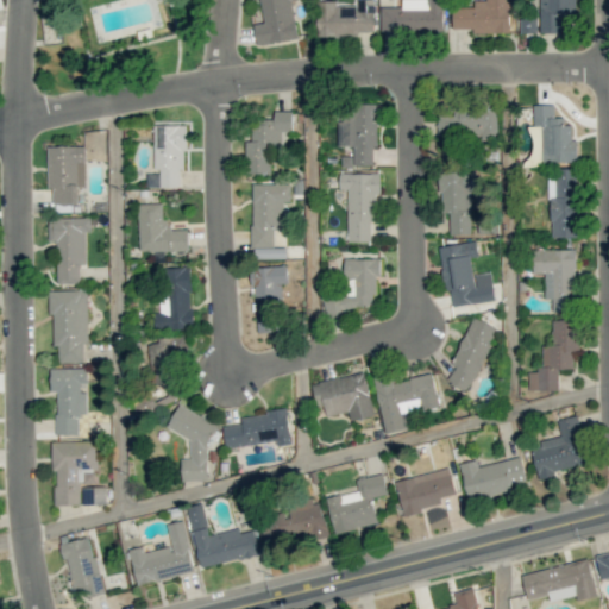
[(256,45),(297,39),(292,0),(259,0),(263,23),(253,24),(256,45)]
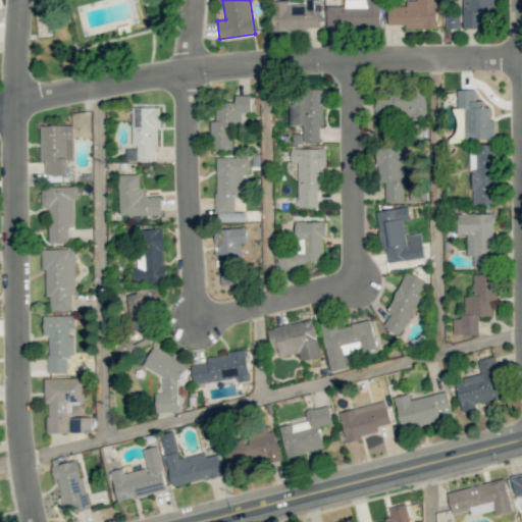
[(271,1),(271,30),(323,30),(322,0),(307,0),(308,4),(289,5),(289,1),(271,1)]
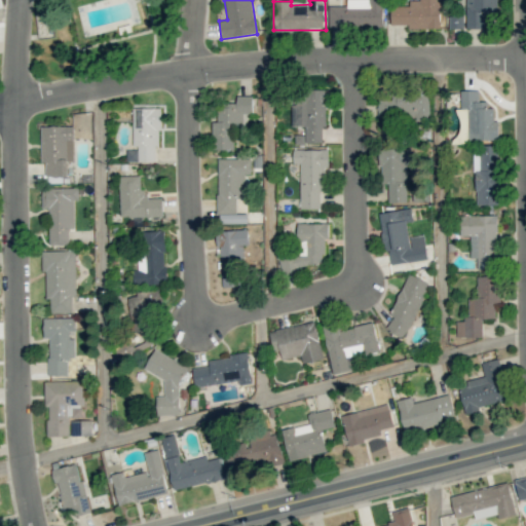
[(329,6),(329,28),(383,27),(382,0),(347,0),(348,5),(329,6)]
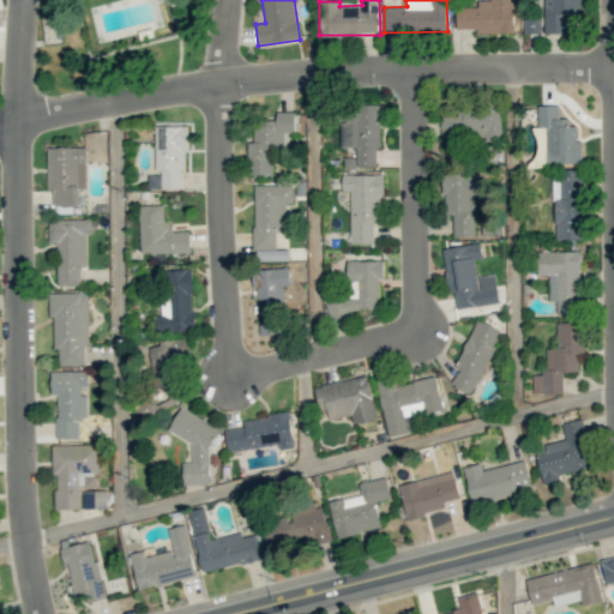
[(513,34),(513,0),(489,0),(479,0),(479,7),(457,7),(456,29),(475,29),(475,32),(513,34)]
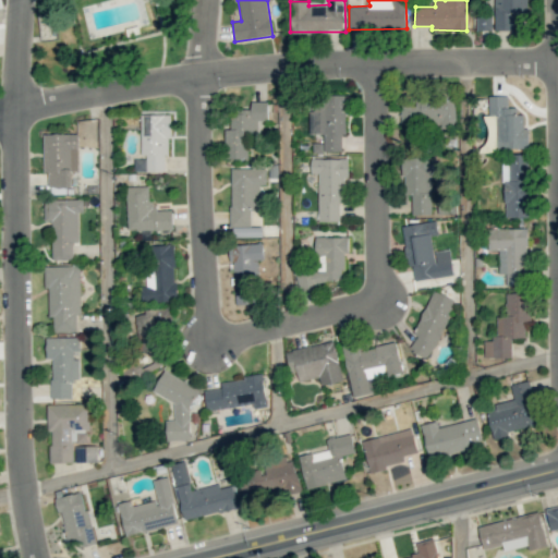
[(494,0),(494,29),(514,31),(514,14),(526,14),(526,0),(494,0)]
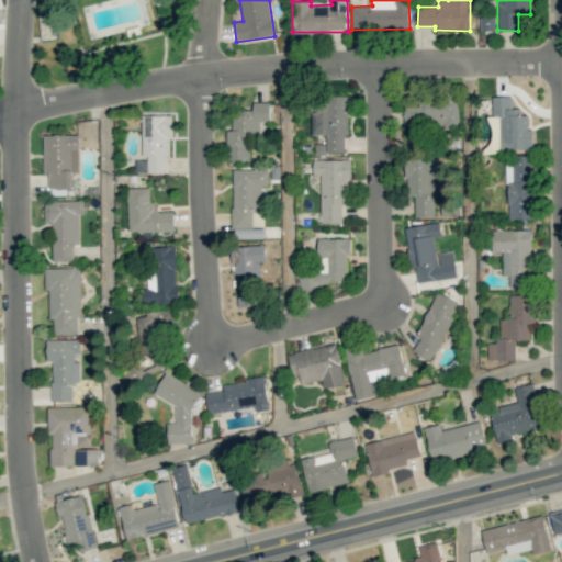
[(480,31),(496,31),(496,17),(480,17),(480,31)]
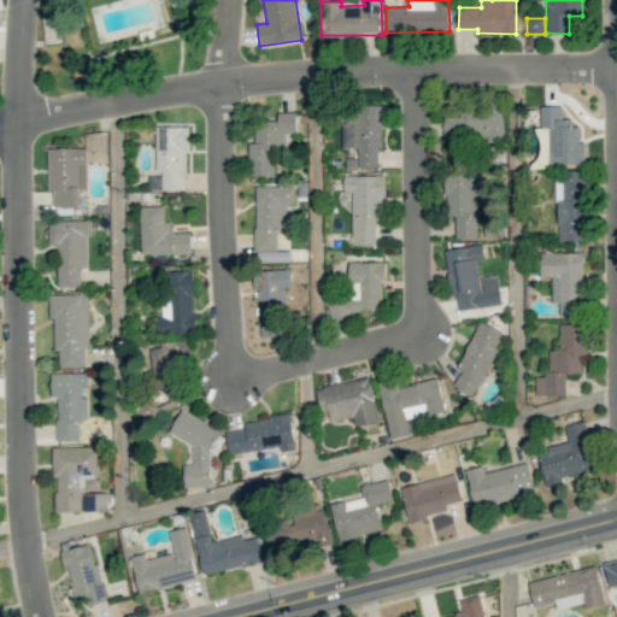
[(346,169),(382,168),(380,106),(342,107),(342,148),(358,148),(358,157),(346,158),(346,169)]
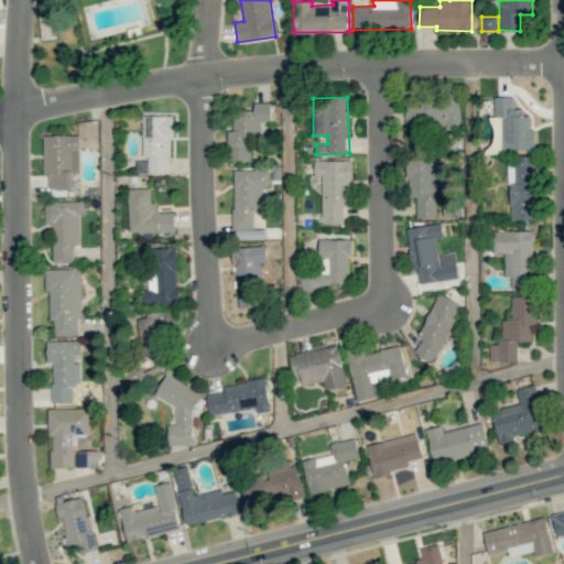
[(534,151),(534,129),(530,129),(529,116),(522,116),(522,108),(513,108),(512,97),(491,97),(492,152),(534,151)]
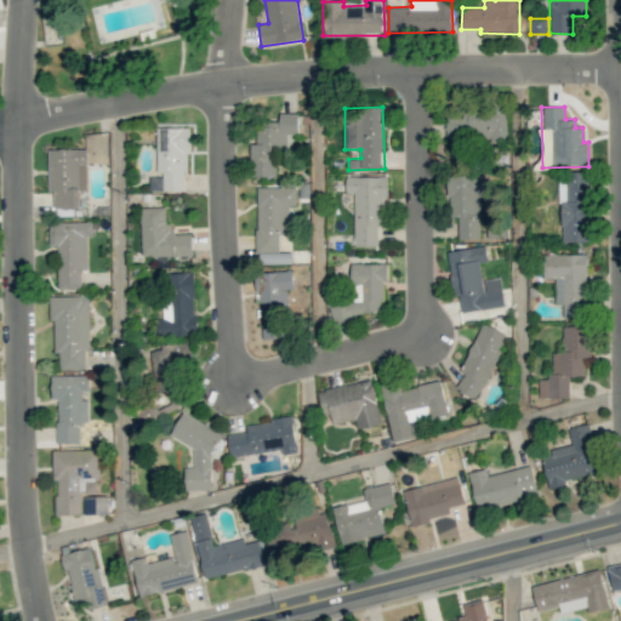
[(506,141),(506,110),(445,110),(445,141),(506,141)]
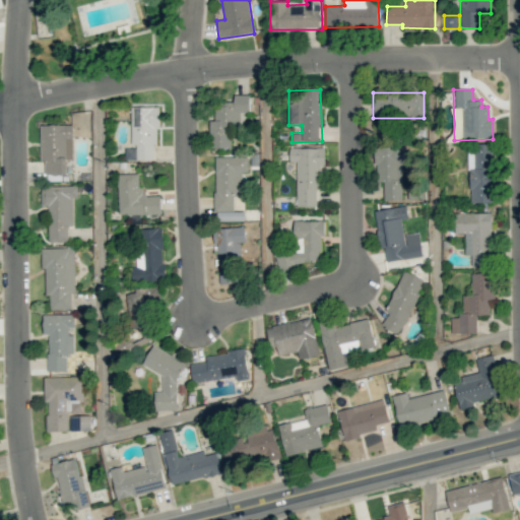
[(209,148),(232,147),(231,125),(240,125),(240,112),(250,112),(250,94),(234,94),(234,102),(214,102),(214,120),(209,120),(209,148)]
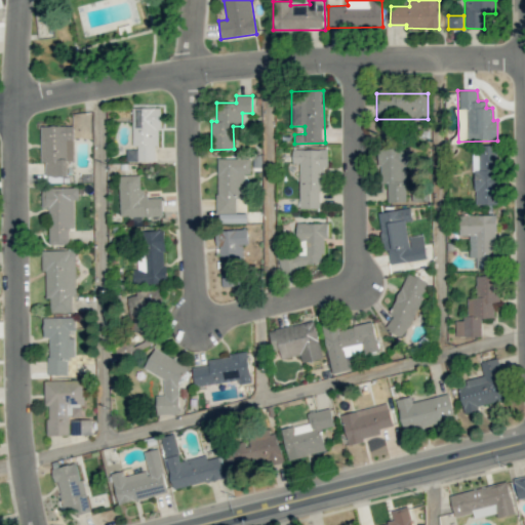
[(160,108),(132,108),(133,148),(126,149),(126,162),(156,161),(155,146),(161,146),(160,108)]
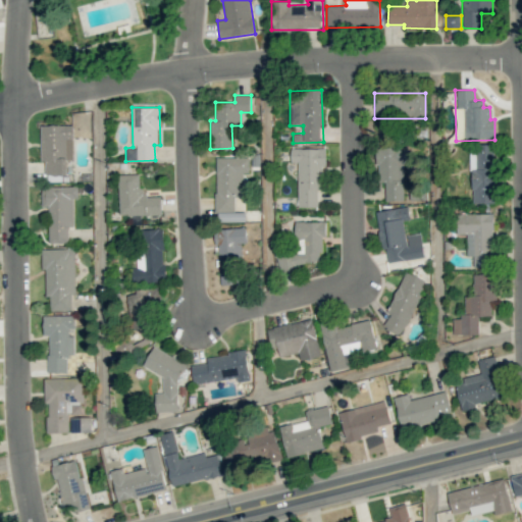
[(73,159),(73,124),(41,125),(41,162),(45,162),(45,175),(66,174),(66,159),(73,159)]
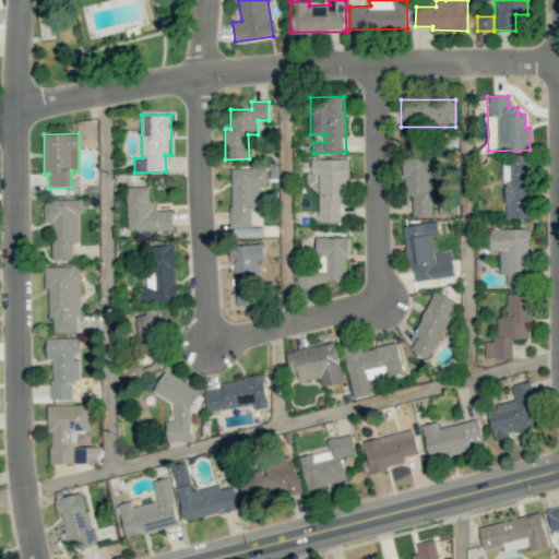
[(528,155),(504,155),(504,217),(531,217),(528,155)]
